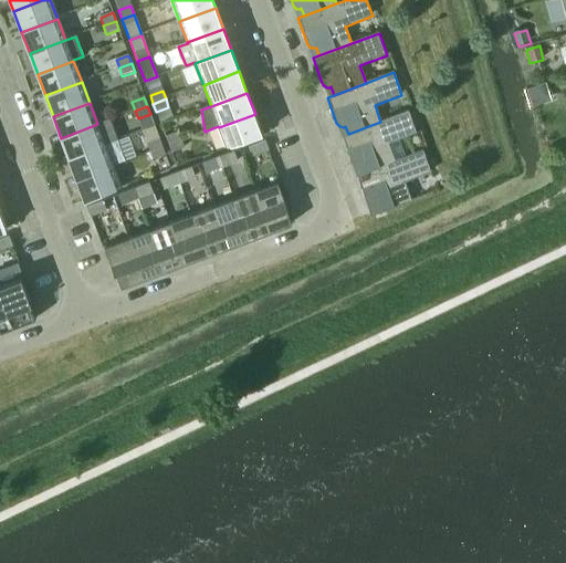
[(161,124),(175,120),(173,112),(158,117),(161,124)]
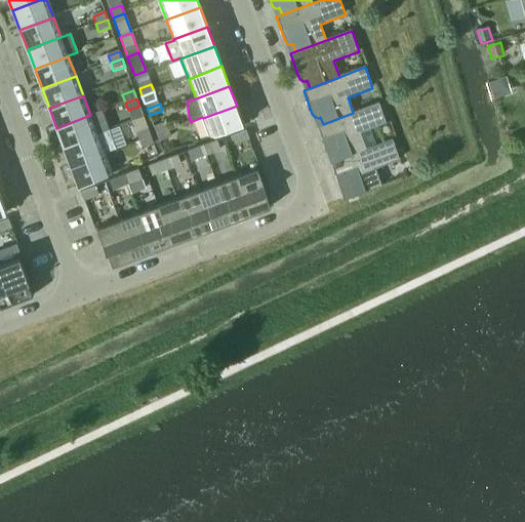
[(378,104),(353,113),(323,124),(317,126),(326,151),(326,152),(327,153),(328,154),(330,154),(331,154),(332,154),(333,154),(336,161),(366,150),(361,134),(387,124),(378,104)]
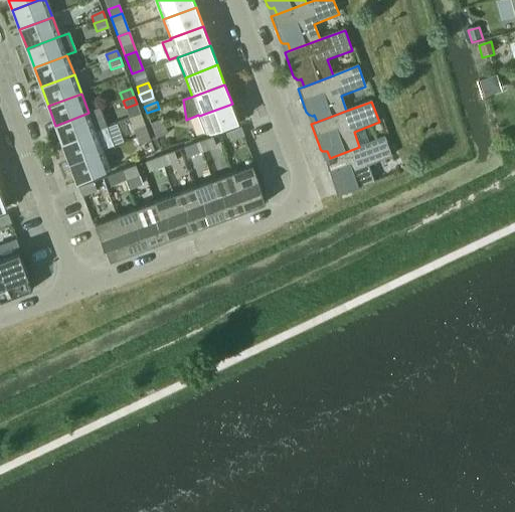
[(239,124),(232,104),(199,116),(206,136),(239,124)]
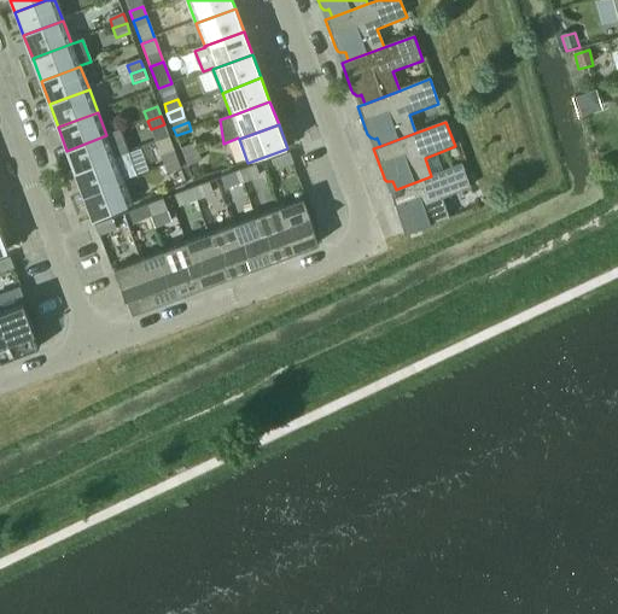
[(115,158),(106,135),(66,151),(75,174),(115,158)]
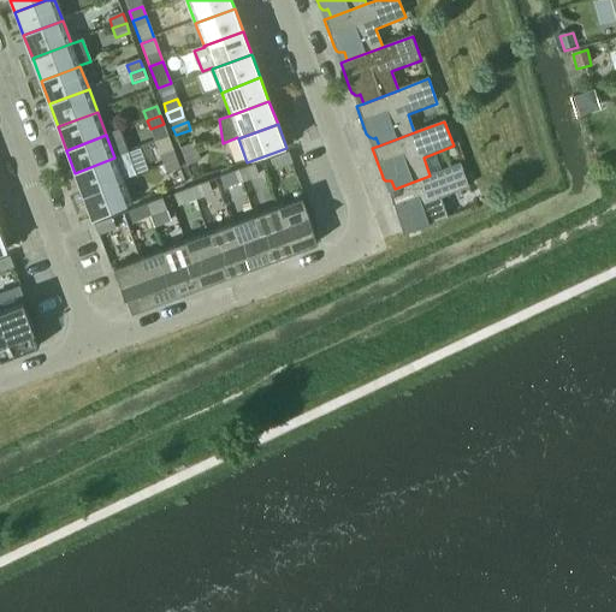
[(194,144),(181,149),(184,159),(197,154),(194,144)]
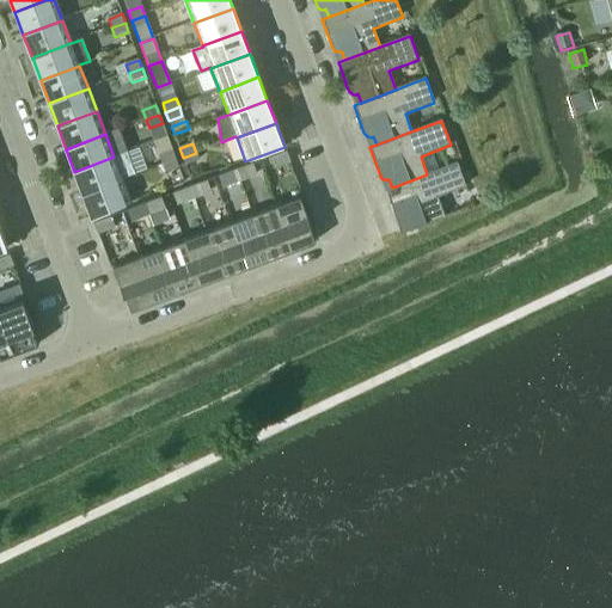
[(176,160),(172,151),(159,155),(163,165),(176,160)]
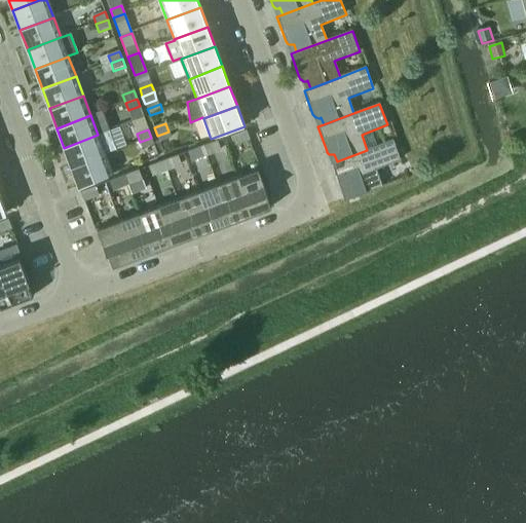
[(64,148),(71,167),(105,155),(117,150),(109,131),(98,135),(64,148)]
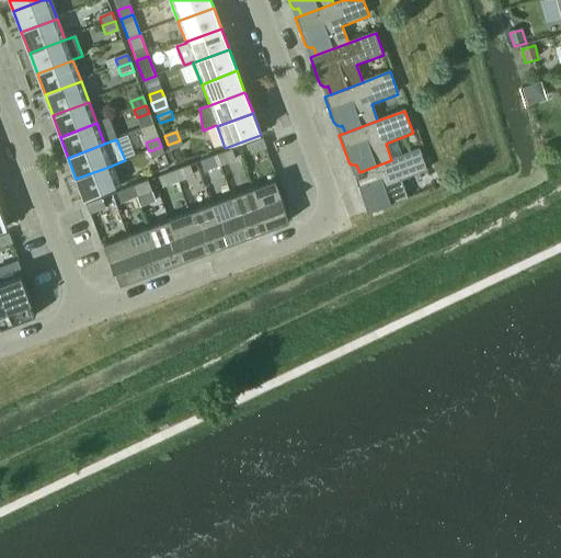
[(263,139),(248,146),(251,156),(266,150),(263,139)]
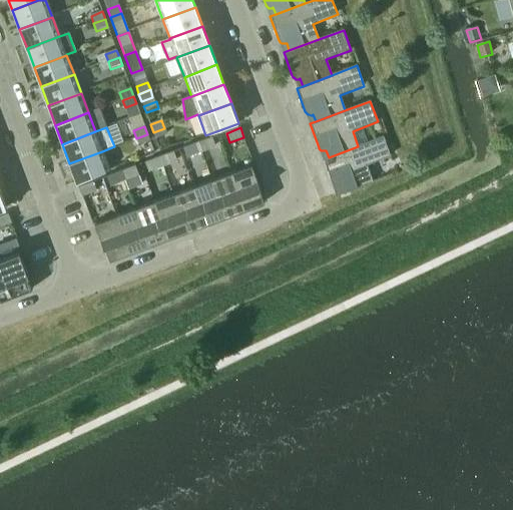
[(164,128),(153,132),(155,139),(167,135),(164,128)]
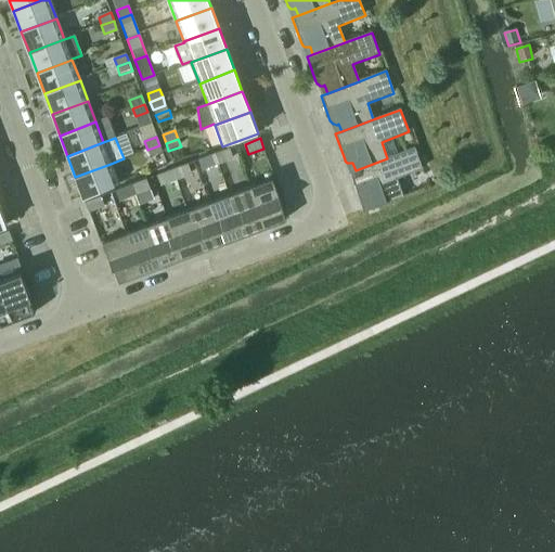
[(163,153),(159,145),(147,150),(151,157),(163,153)]
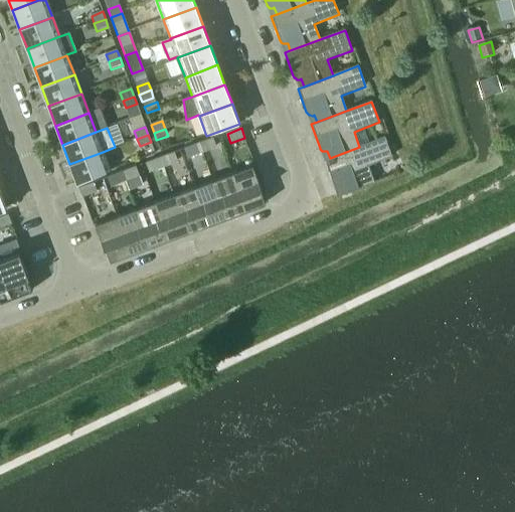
[(398,174),(398,173),(373,183),(367,167),(392,158),(384,138),(359,147),(330,158),(324,160),(333,183),(334,184),(334,185),(336,186),(337,187),(338,187),(339,187),(341,186),(343,193),(344,195),(398,174)]
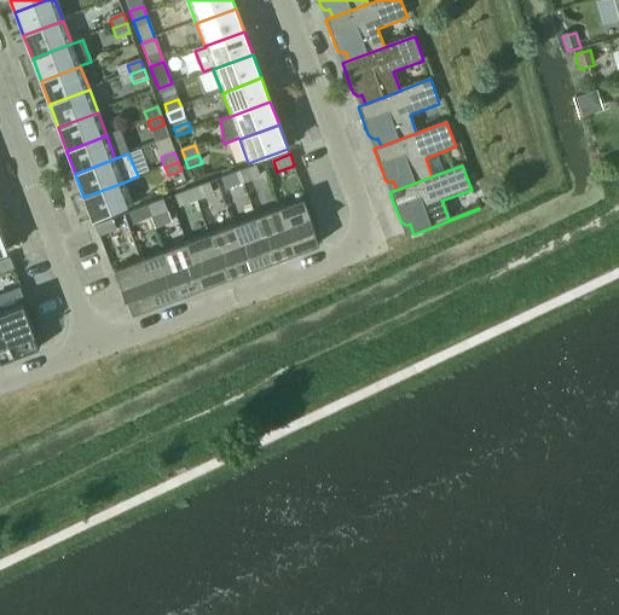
[(255,167),(238,173),(243,184),(260,178),(255,167)]
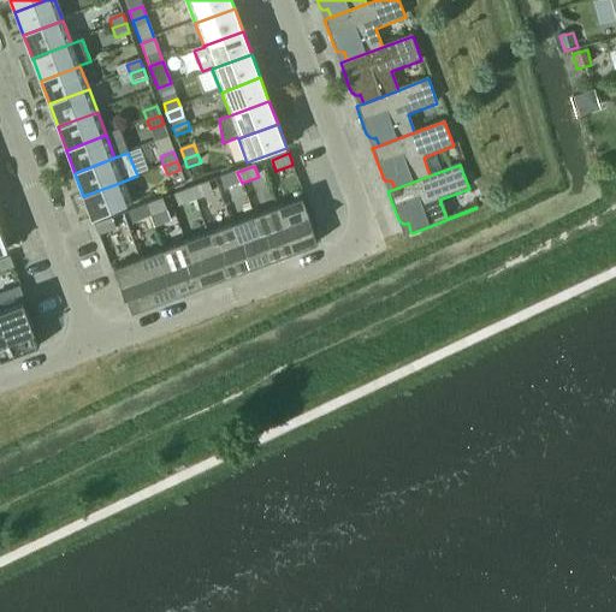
[(242,183),(237,172),(220,178),(224,190),(242,183)]
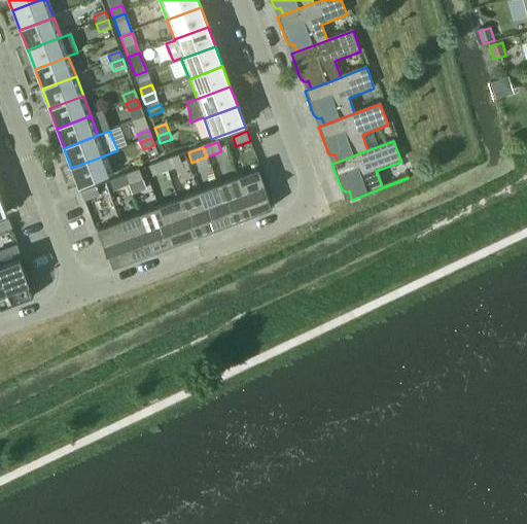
[(112,175),(105,155),(71,168),(79,188),(112,175)]
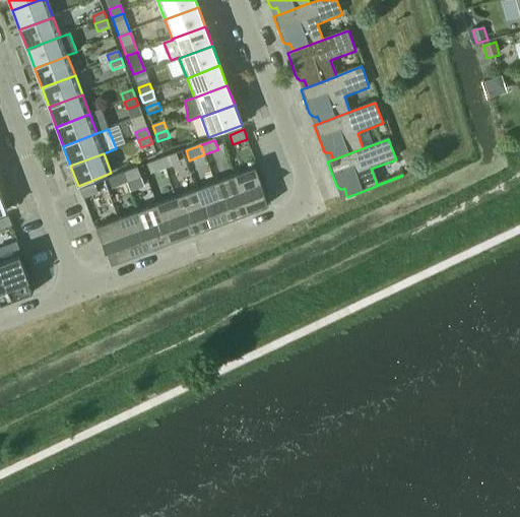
[(176,154),(161,159),(165,170),(179,164),(176,154)]
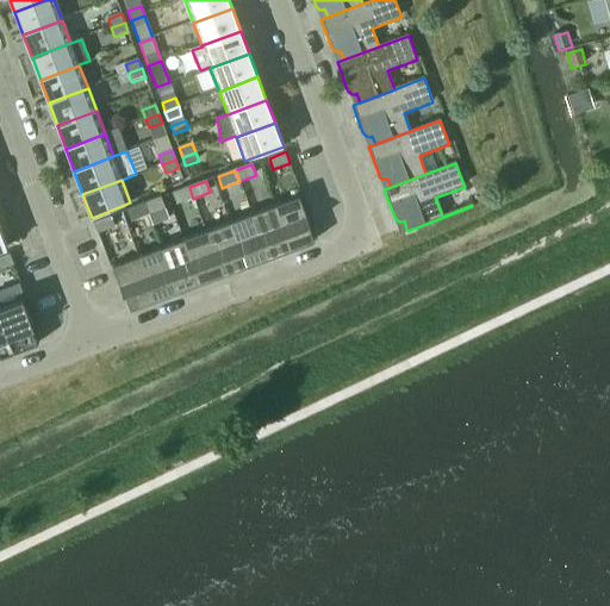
[(193,199),(190,187),(173,194),(176,205),(193,199)]
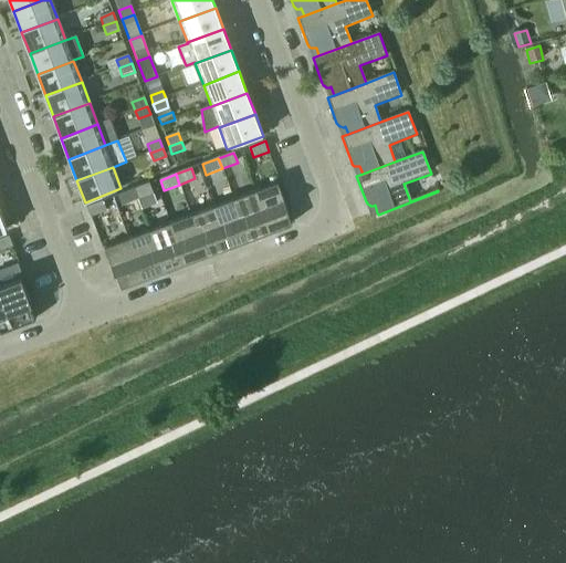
[(271,233),(273,232),(292,226),(286,211),(287,211),(278,183),(255,191),(271,233)]
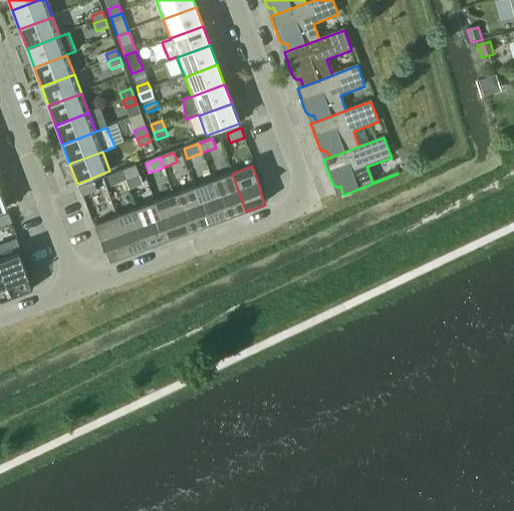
[(136,167),(121,173),(124,182),(139,177),(136,167)]
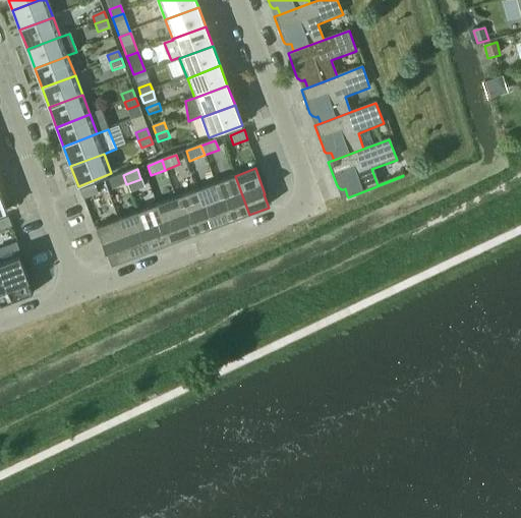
[(126,184),(123,175),(108,180),(112,189),(126,184)]
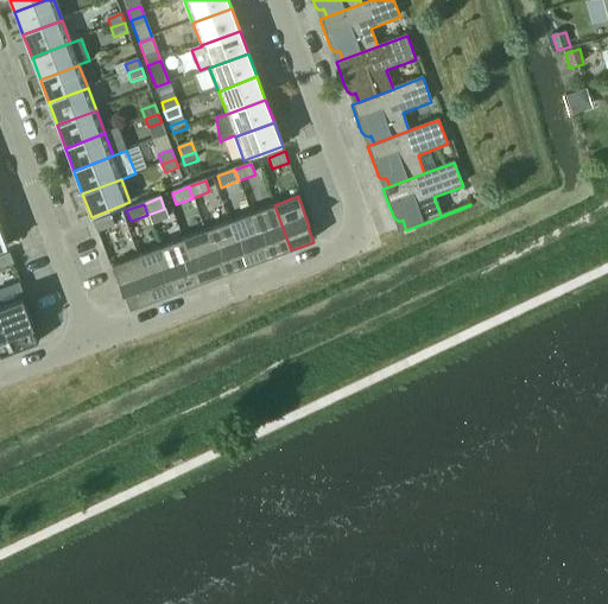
[(268,259),(291,250),(274,205),(252,214),(268,259)]
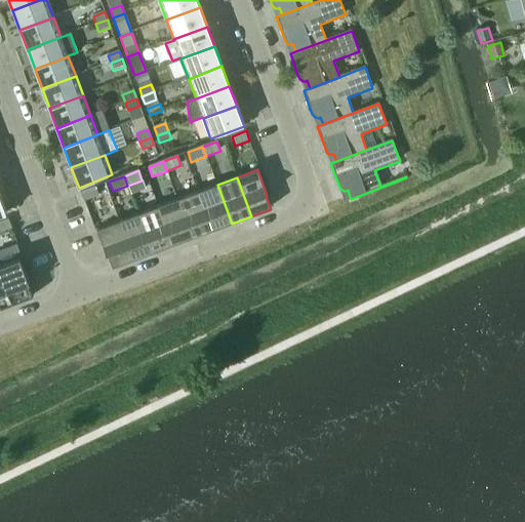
[(211,231),(232,224),(217,185),(197,192),(211,231)]
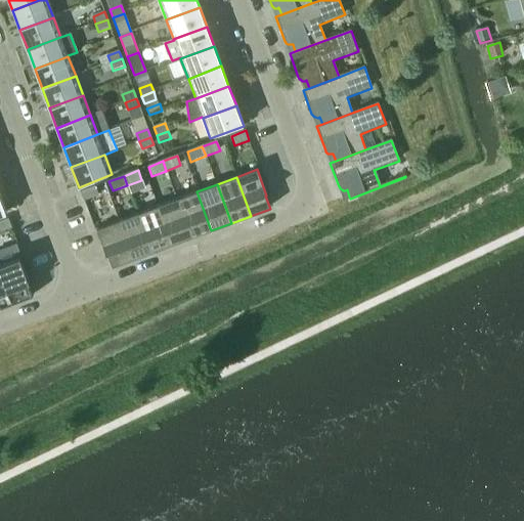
[(80,191),(84,202),(98,196),(95,186),(80,191)]
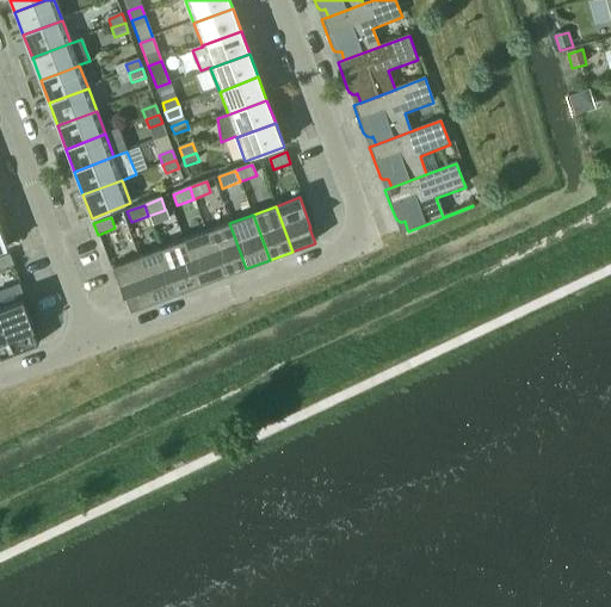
[(246,268),(229,223),(207,233),(223,277),(246,268)]
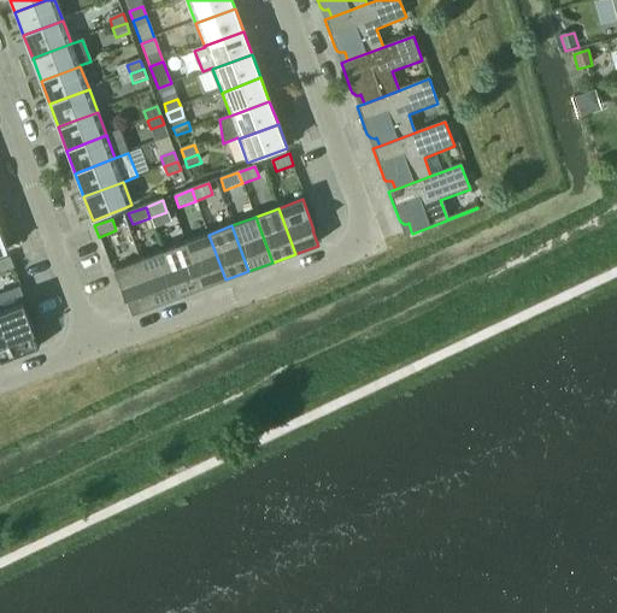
[(203,288),(205,287),(225,280),(209,235),(186,243),(203,288)]
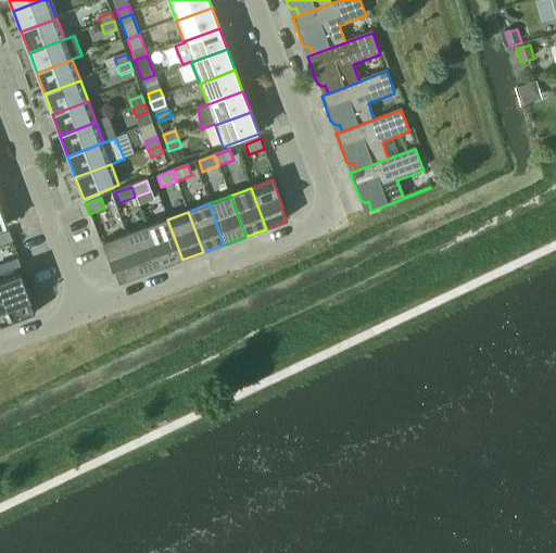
[(161,268),(182,260),(167,220),(146,227),(161,268)]
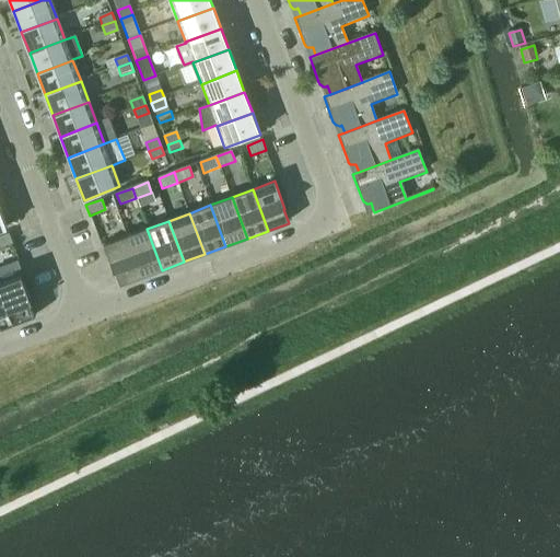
[(141,278),(162,270),(147,229),(126,236),(141,278)]
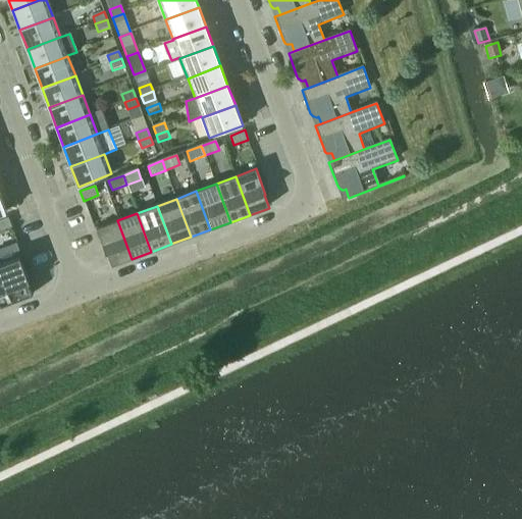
[(8,218),(0,220),(0,231),(12,227),(8,218)]
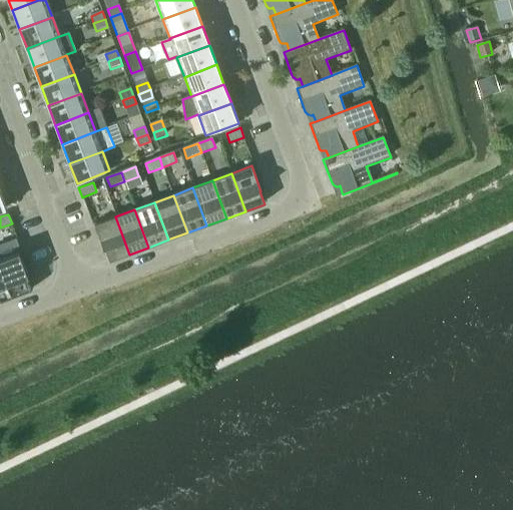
[(110,262),(129,255),(115,216),(95,224),(104,249),(105,248),(110,262)]
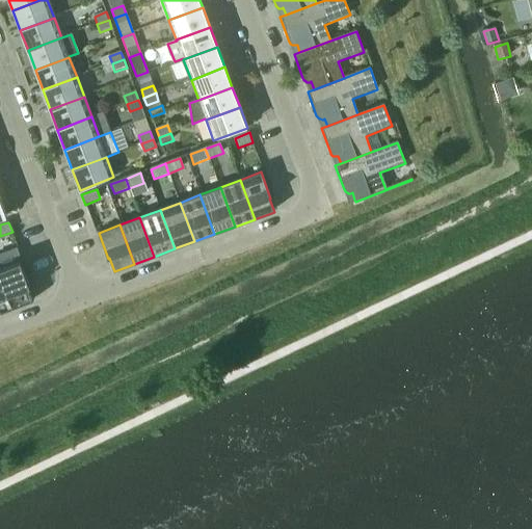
[(0,271),(14,309),(16,308),(33,301),(29,288),(30,288),(20,262),(0,269),(0,271)]
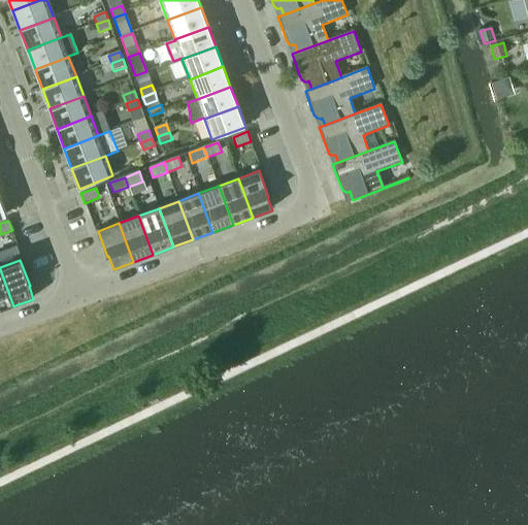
[(0,310),(13,306),(0,269),(0,310)]
